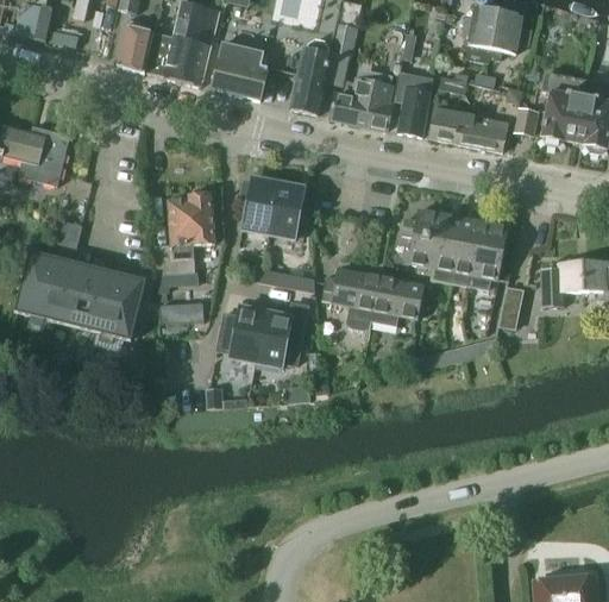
[(23,0),(14,33),(32,38),(42,5),(23,0)]
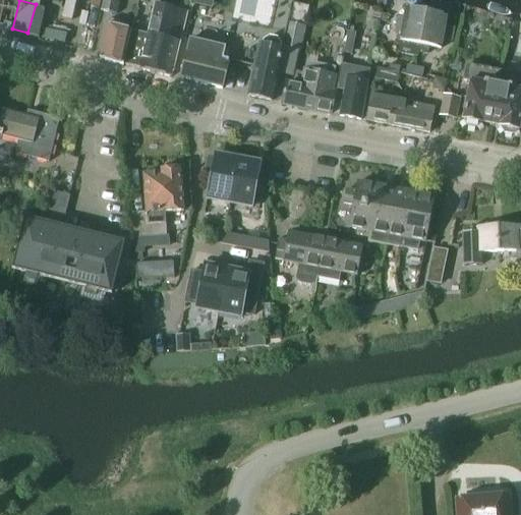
[(102,0),(101,6),(116,9),(118,0),(102,0)]
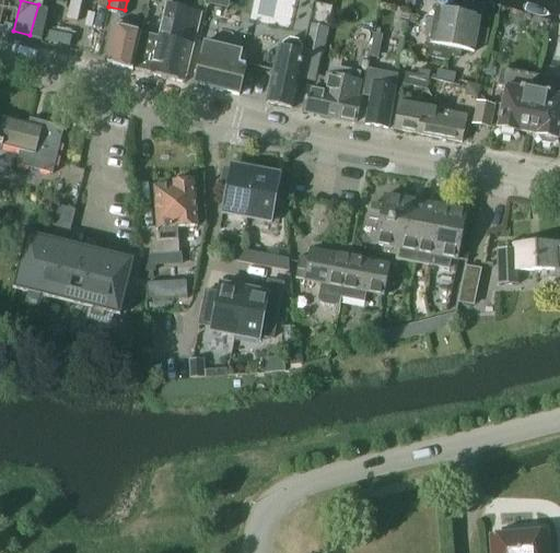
[(200,7),(172,0),(167,0),(159,32),(144,28),(135,65),(150,68),(150,69),(184,78),(200,7)]
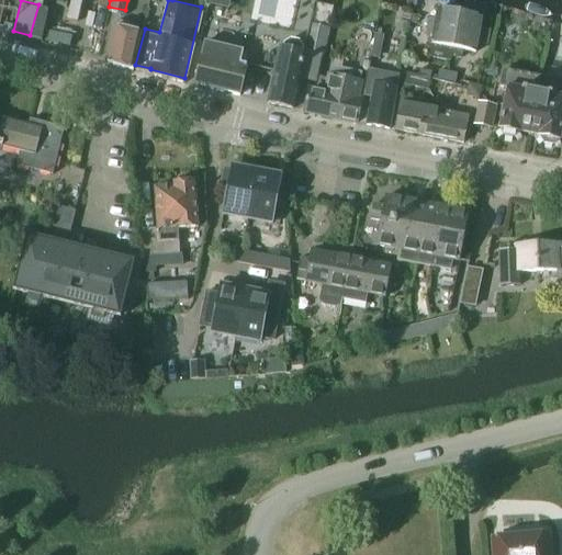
[(334,1),(328,0),(316,0),(306,46),(324,49),(334,1)]
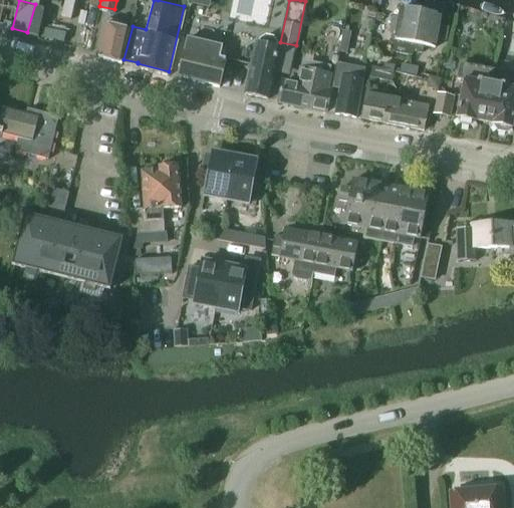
[(35,3),(29,32),(38,34),(44,6),(35,3)]
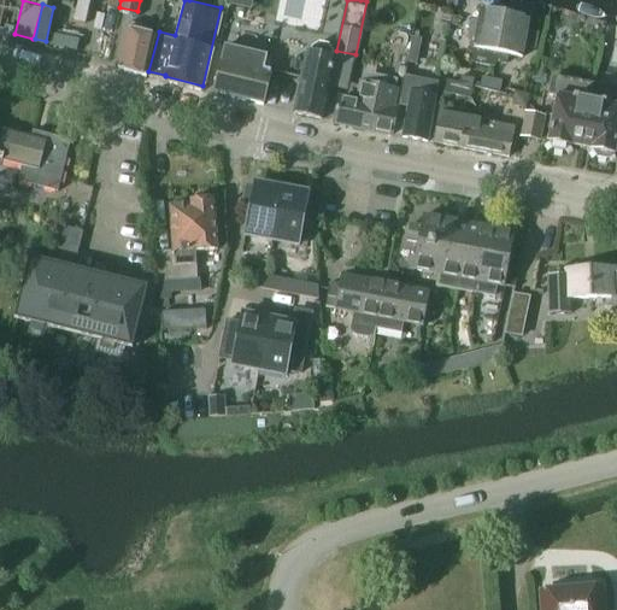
[(498,57),(509,10),(480,5),(479,17),(470,16),(468,31),(475,33),(472,44),(474,44),(471,57),(494,62),(494,57),(498,57)]
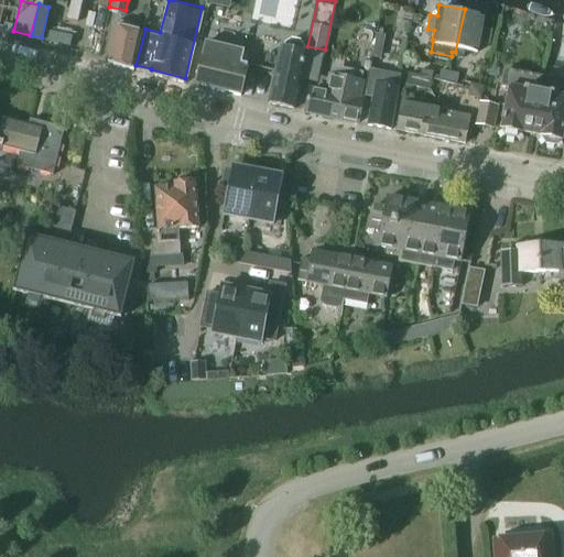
[(484,12),(465,9),(455,52),(462,53),(464,45),(477,47),(478,37),(488,40),(490,25),(481,24),(484,12)]
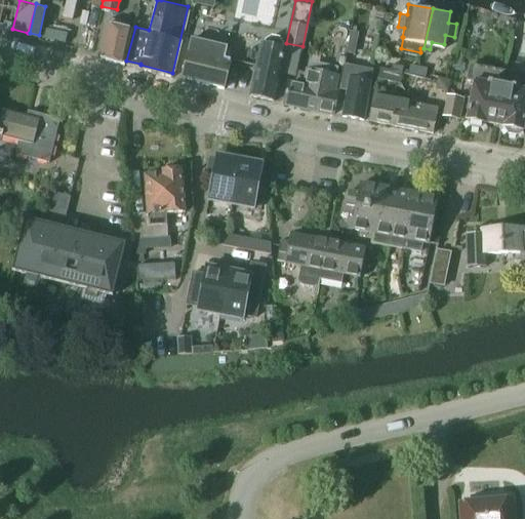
[(110,15),(101,54),(124,61),(132,26),(118,23),(119,17),(110,15)]
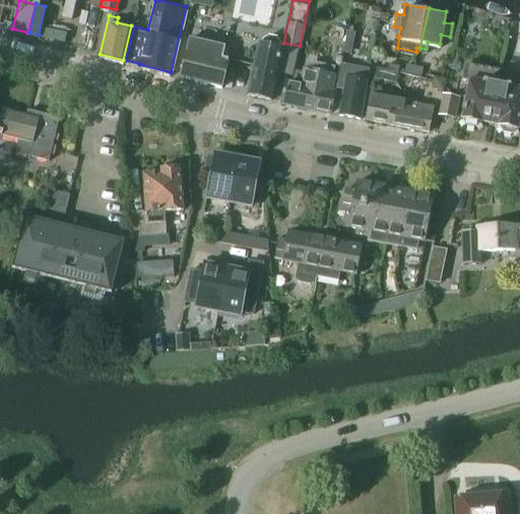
[(247,91),(270,97),(282,45),(279,44),(280,40),(277,34),(268,31),(262,36),(262,40),(258,40),(247,91)]
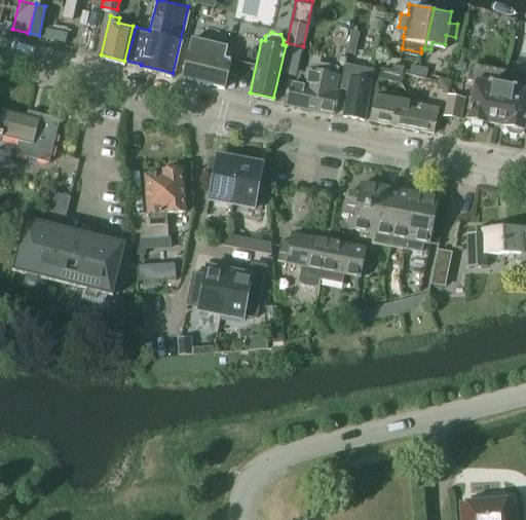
[(228,43),(191,35),(182,75),(224,85),(231,57),(225,56),(228,43)]
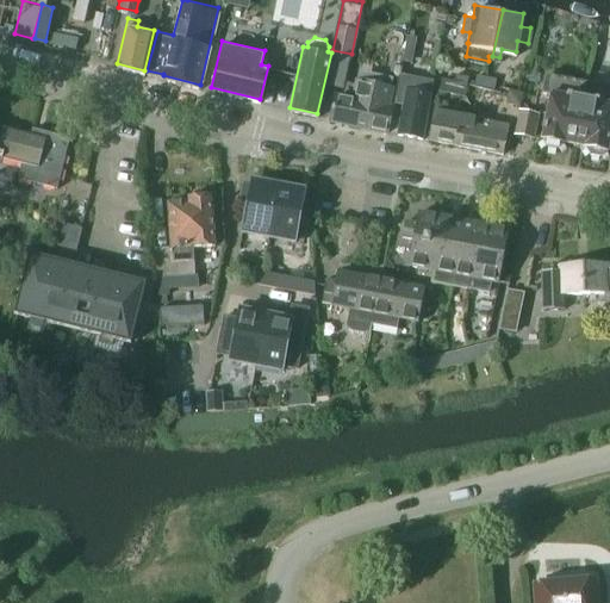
[(454,78),(452,89),(465,92),(467,80),(468,73),(455,70),(454,78)]
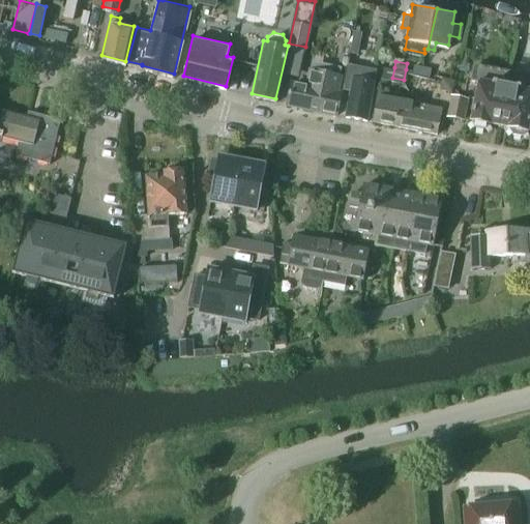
[(413,61),(411,70),(424,74),(429,75),(431,65),(413,61)]
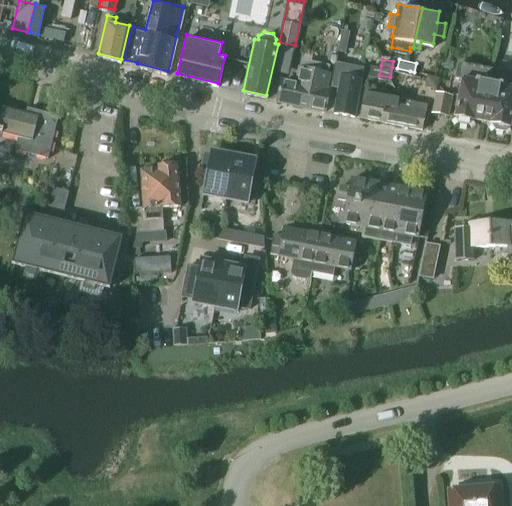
[(458,59),(455,74),(462,75),(455,114),(456,114),(459,119),(467,121),(468,121),(472,117),(473,117),(482,118),(492,65),(458,59)]
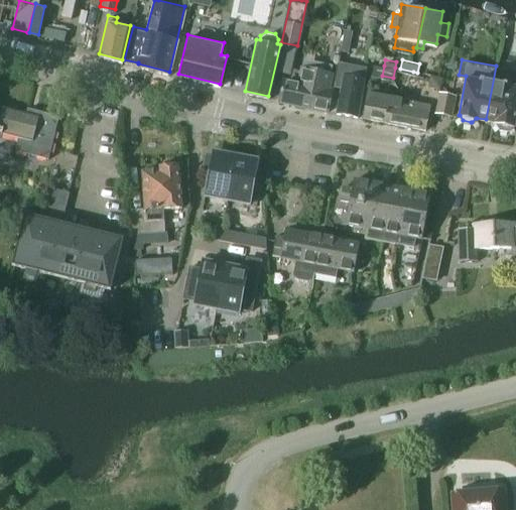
[(339,60),(334,83),(341,85),(336,110),(357,114),(366,66),(339,60)]
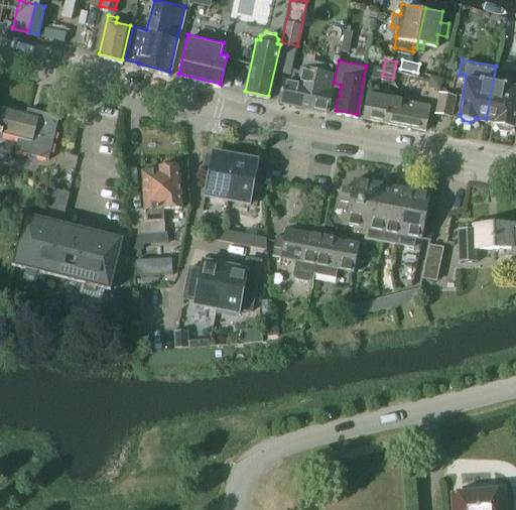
[(284,76),(279,99),(328,109),(332,86),(330,85),(333,71),(329,70),(330,65),(315,61),(314,67),(300,64),(297,79),(284,76)]
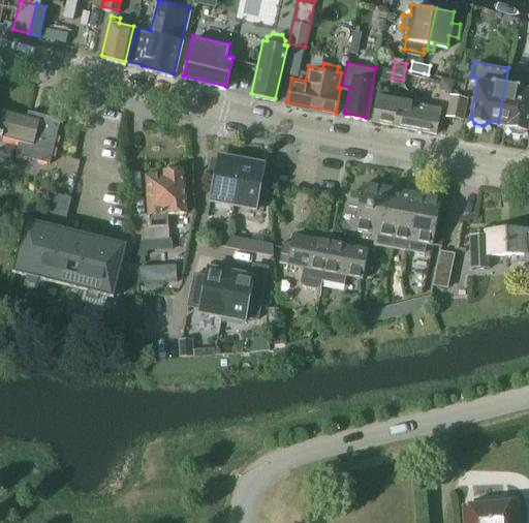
[(382,65),(380,75),(392,78),(394,67),(382,65)]
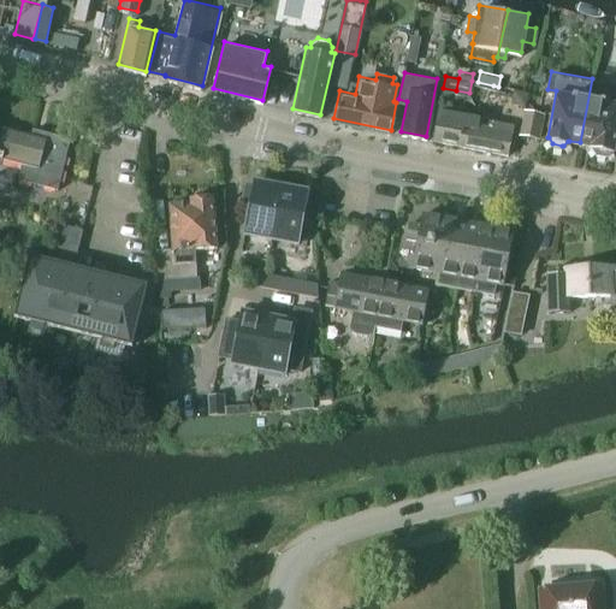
[(615,83),(592,78),(580,142),(591,145),(592,146),(596,152),(606,154),(612,149),(614,149),(615,142),(615,83)]
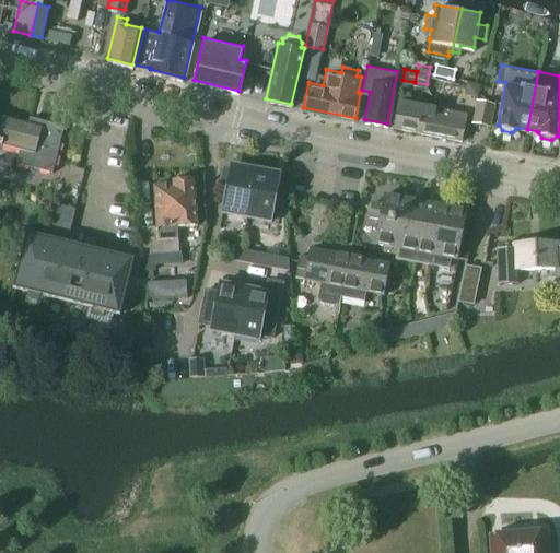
[(467,78),(465,89),(476,91),(478,80),(467,78)]
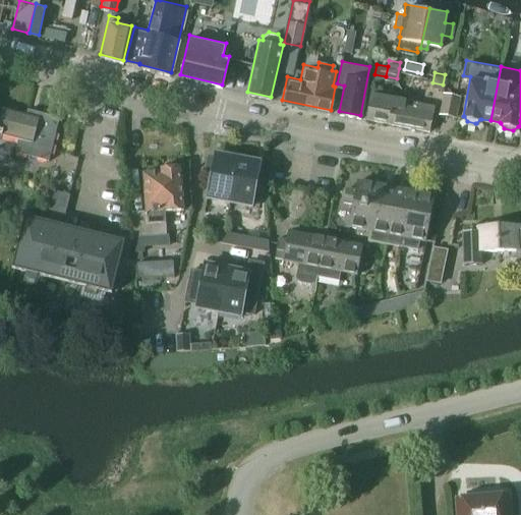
[(440,111),(455,114),(459,94),(443,91),(440,111)]
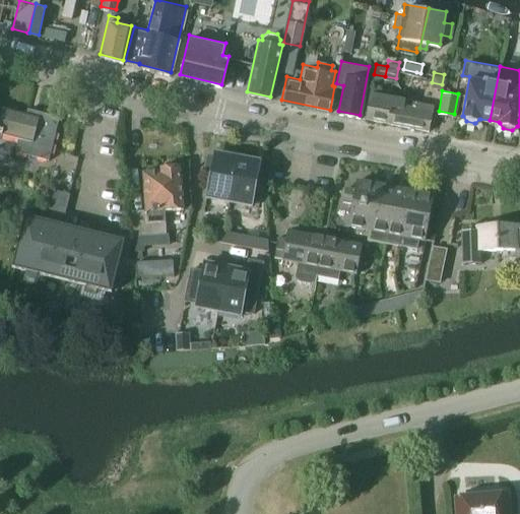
[(366,116),(386,120),(389,105),(400,107),(402,98),(370,91),(366,116)]
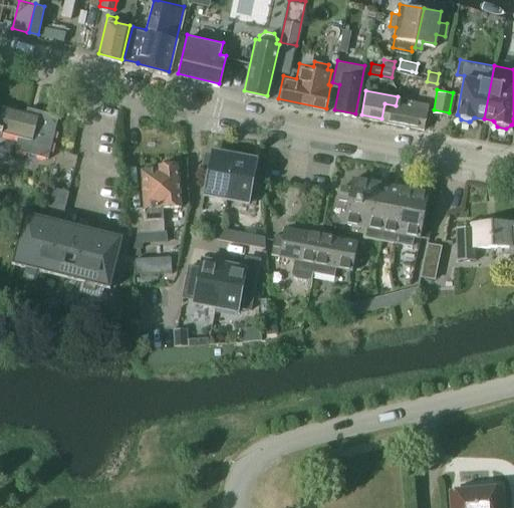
[(384,103),(381,118),(423,127),(428,102),(398,96),(396,105),(384,103)]
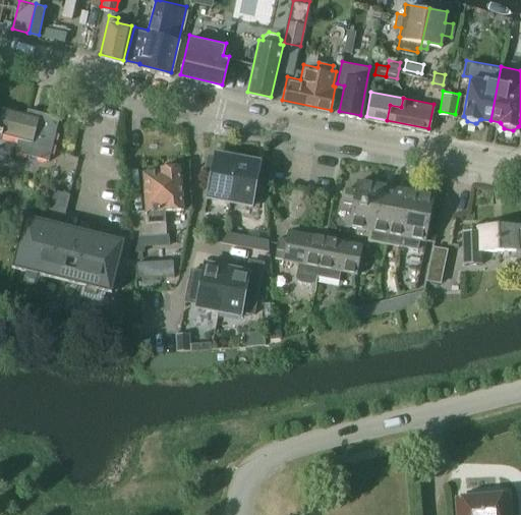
[(0,131),(2,132),(2,129),(19,133),(15,149),(49,157),(59,114),(36,108),(34,115),(0,106),(0,131)]
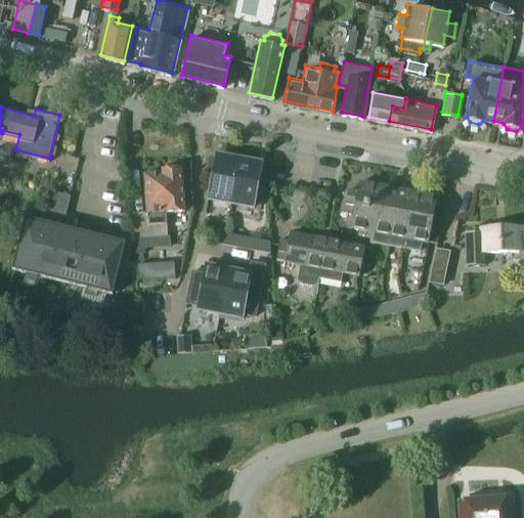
[(208,196),(230,200),(238,156),(216,152),(215,155),(209,154),(206,170),(212,171),(208,196)]
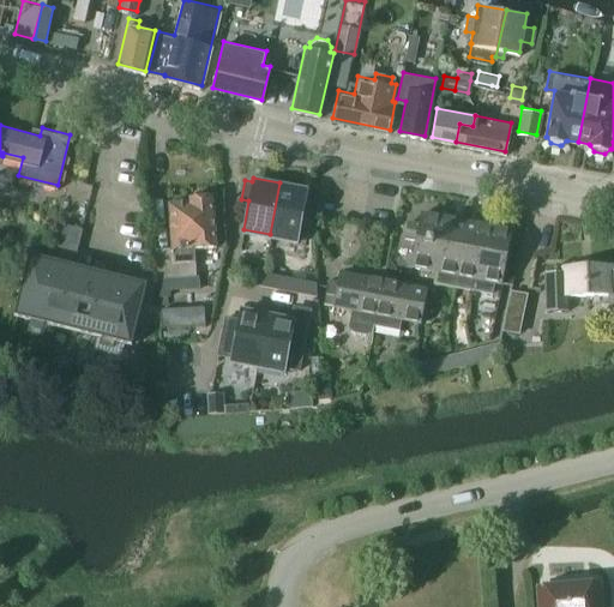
[(280,182),(270,234),(296,239),(298,235),(305,236),(308,217),(301,216),(307,187),(280,182)]
